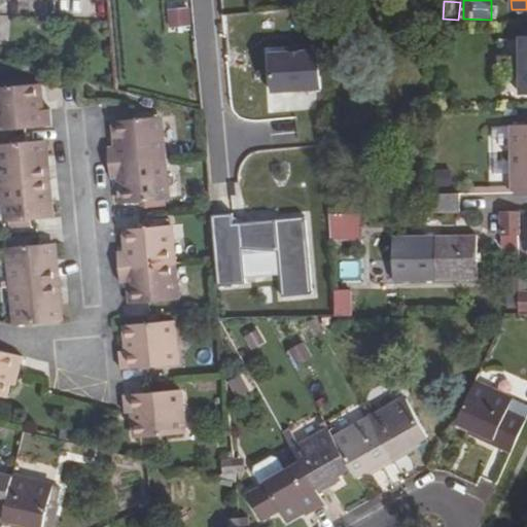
[(185,8),(167,10),(168,29),(187,27),(185,8)]
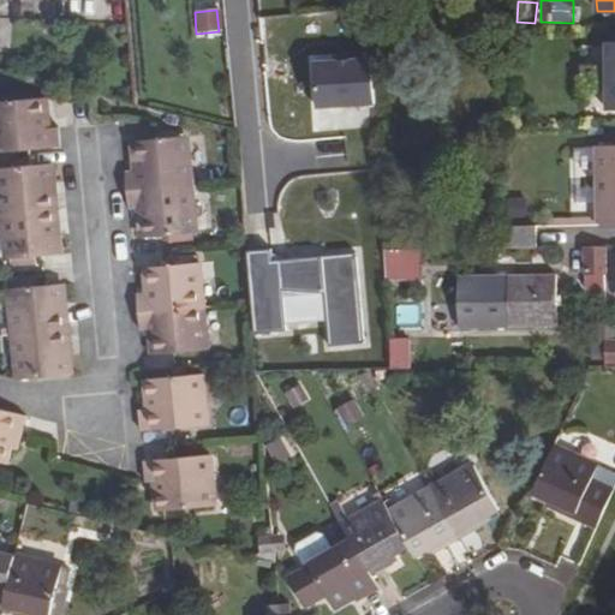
[(529,41),(517,41),(515,59),(527,60),(529,41)]
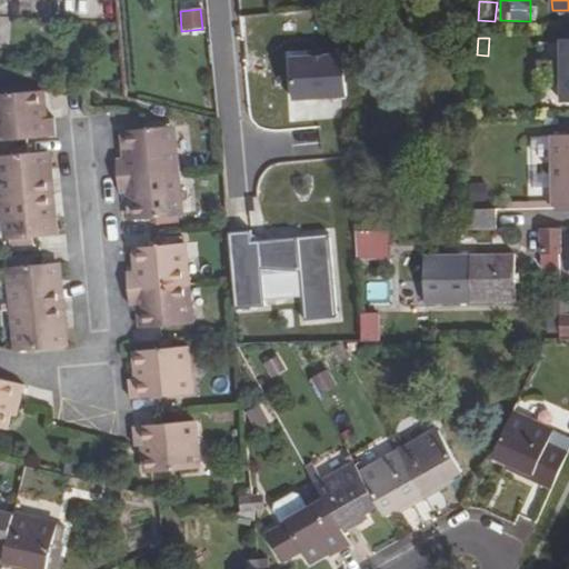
[(349,99),(345,52),(291,57),(295,105),(349,99)]
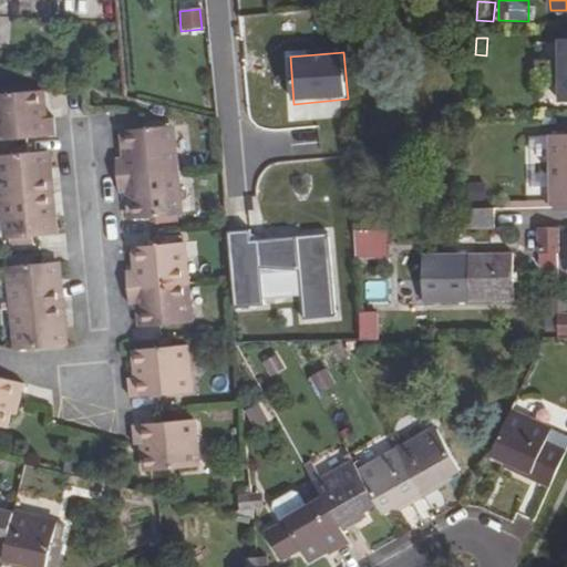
[(44,117),(42,90),(0,93),(0,140),(55,135),(54,116),(44,117)]
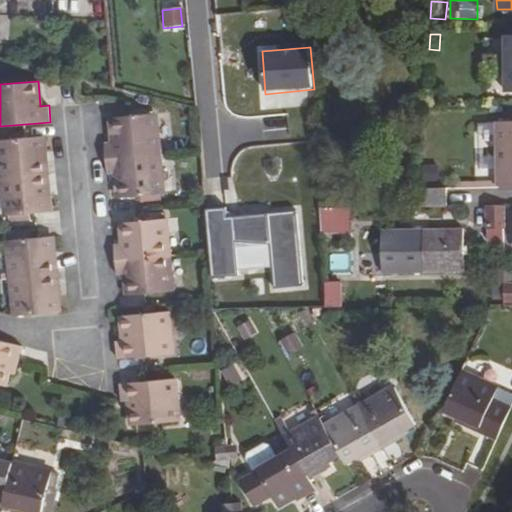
[(108,174),(116,172),(119,197),(162,194),(155,113),(111,117),(113,142),(104,143),(108,174)]
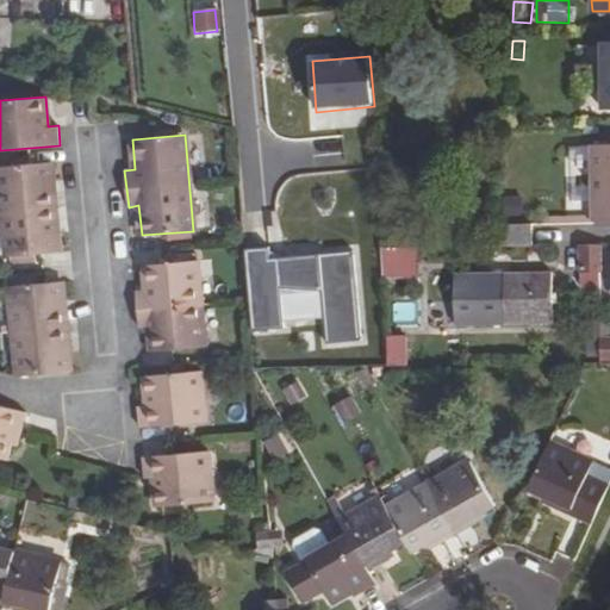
[(609,144),(591,145),(592,217),(592,223),(609,223),(609,144)]
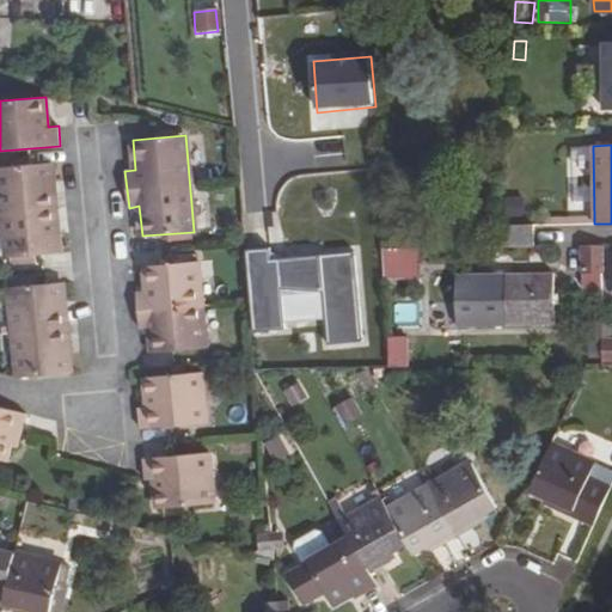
[(60,254),(51,163),(0,167),(0,178),(7,258),(60,254)]
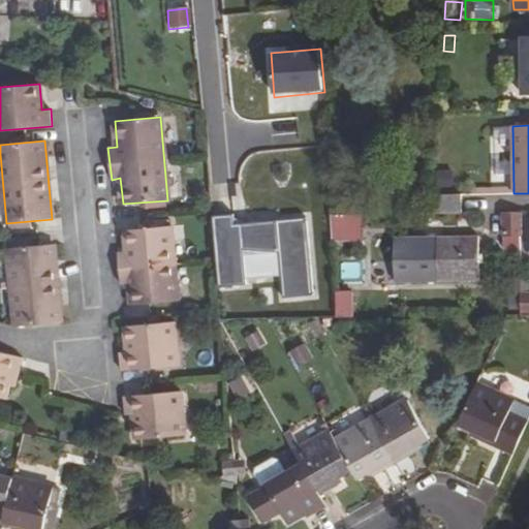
[(452,172),(439,172),(438,193),(452,192),(452,172)]
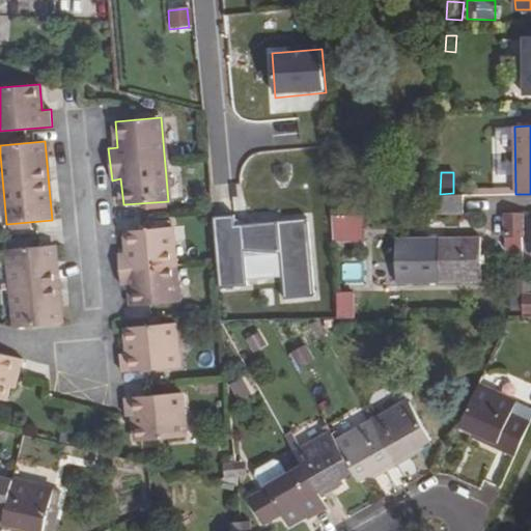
[(347,192),(337,192),(336,207),(347,207),(347,192)]
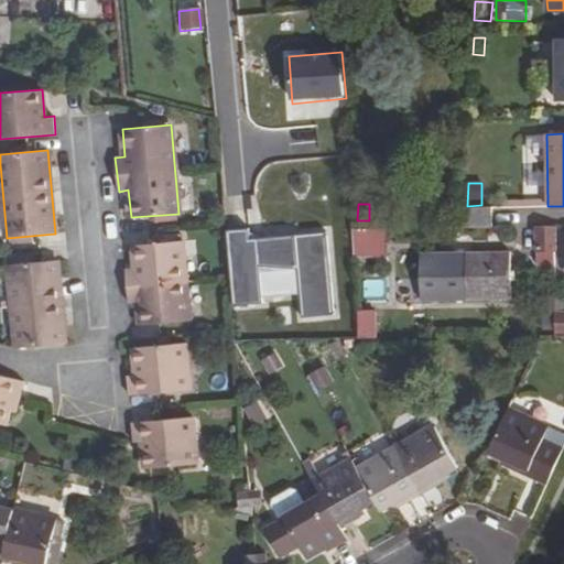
[(302,318),(334,315),(327,234),(250,240),(249,229),(226,231),(235,318),(264,316),(260,279),(297,270),(302,318)]
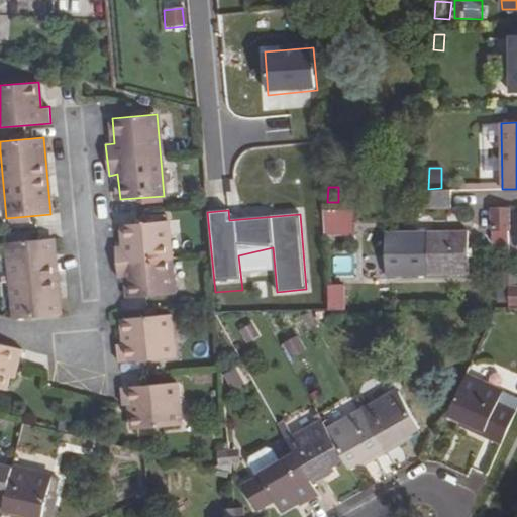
[(355,232),(354,210),(324,210),(326,234),(355,232)]
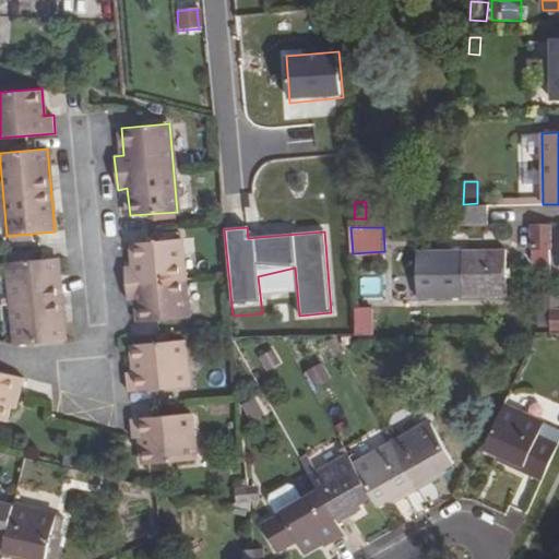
[(550,227),(534,227),(533,248),(550,248),(550,227)]
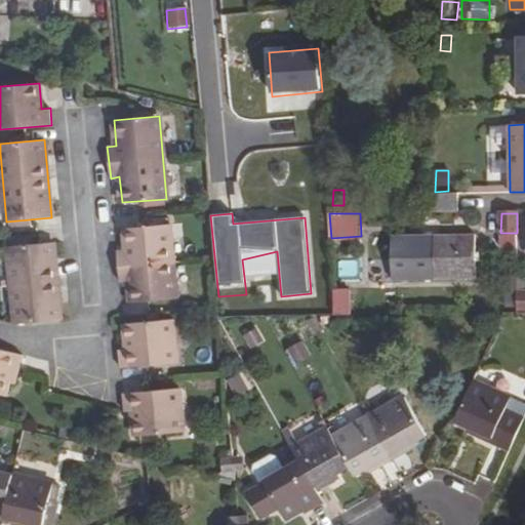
[(126,250),(117,250),(120,282),(129,281),(131,303),(175,298),(168,225),(124,229),(126,250)]
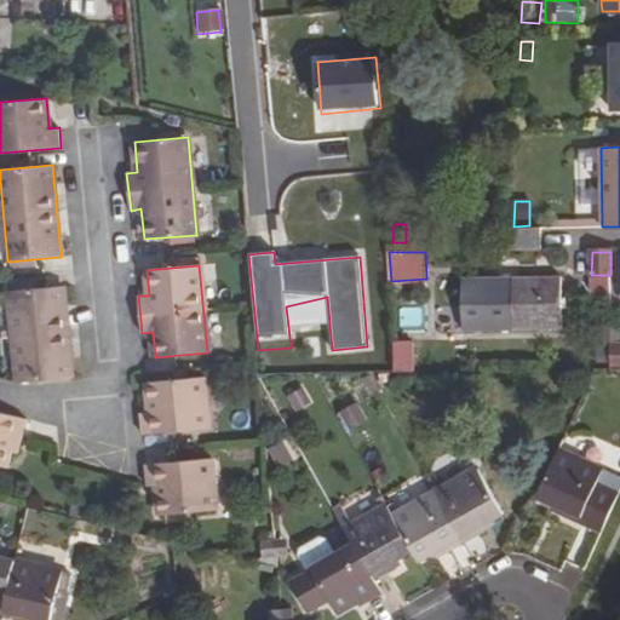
[(562,329),(561,277),(461,279),(463,331),(562,329)]
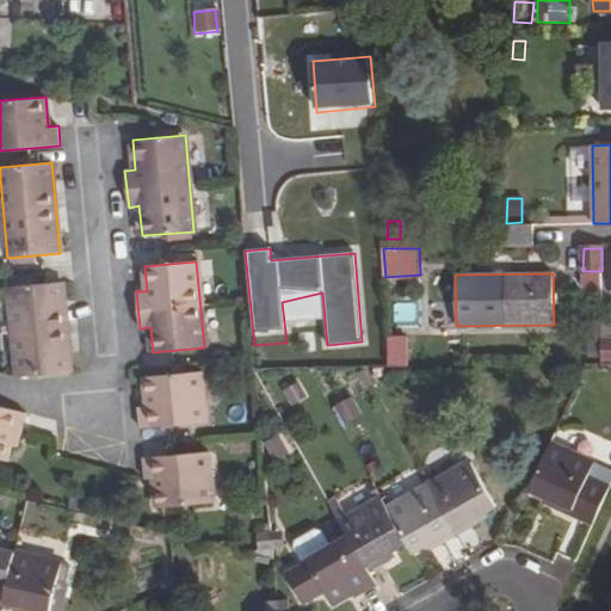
[(71,372),(62,282),(11,287),(19,377),(71,372)]
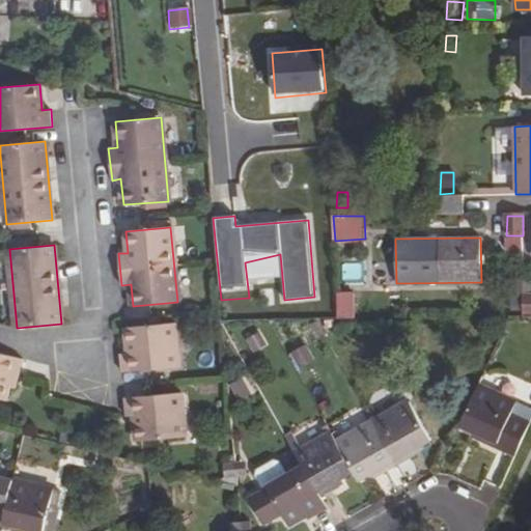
[(355,320),(354,294),(338,295),(339,320),(355,320)]
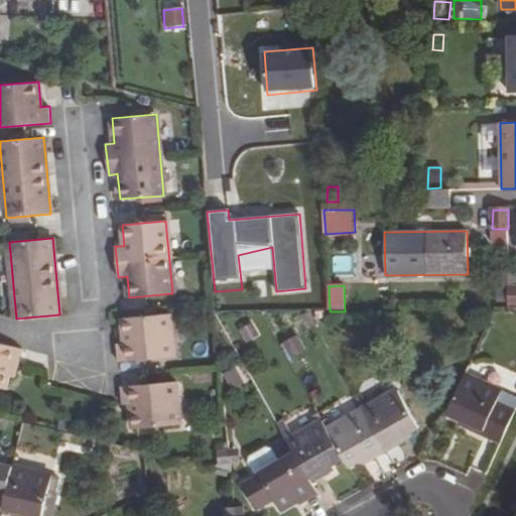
[(119,362),(174,356),(169,313),(122,317),(125,343),(117,344),(119,362)]
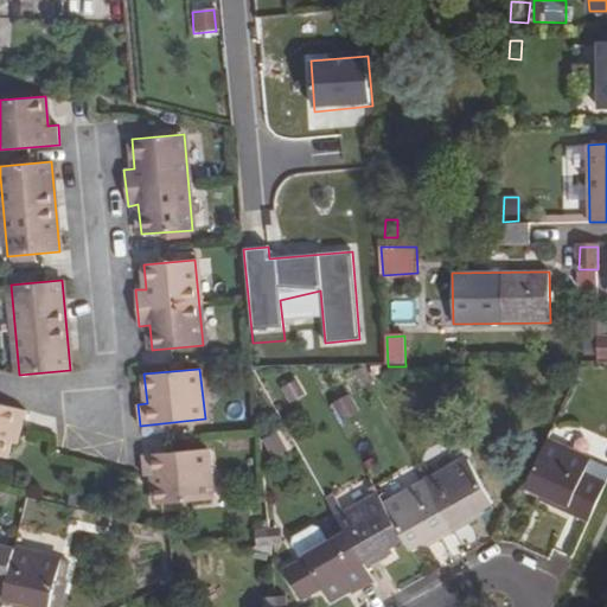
[(350,394),(332,404),(343,422),(360,413),(350,394)]
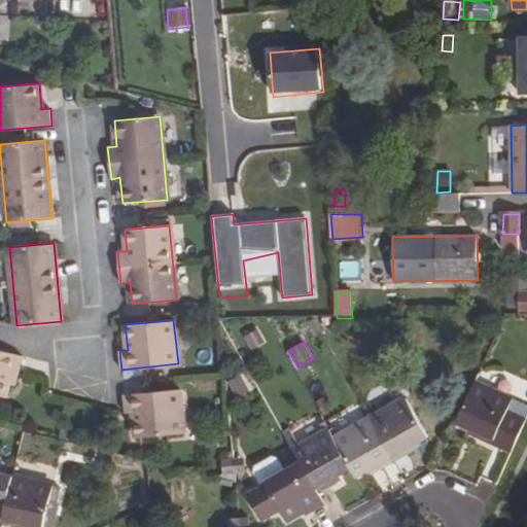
[(23,356),(0,350),(0,395),(4,397),(10,372),(18,375),(23,356)]
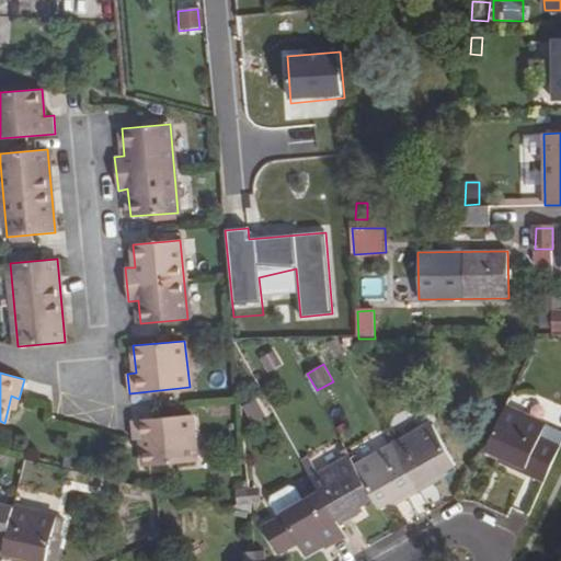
[(560,444),(560,432),(506,408),(487,450),(506,459),(503,464),(544,482),(560,444)]
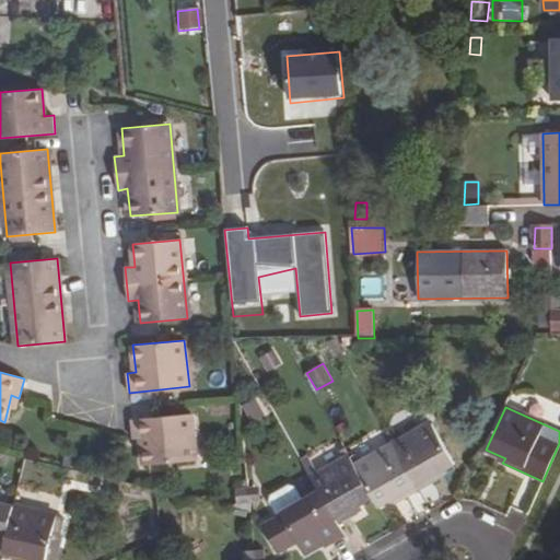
[(191,413),(131,419),(133,440),(142,438),(144,466),(195,462),(191,413)]
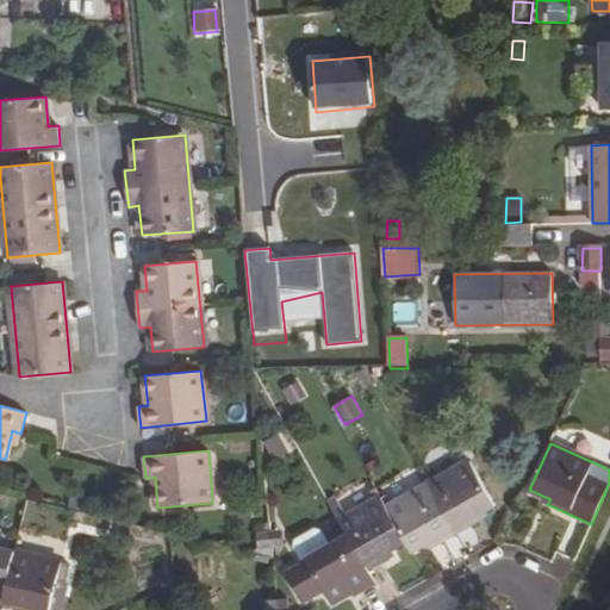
[(429,484),(458,534),(478,521),(475,517),(496,505),(471,460),(429,484)]
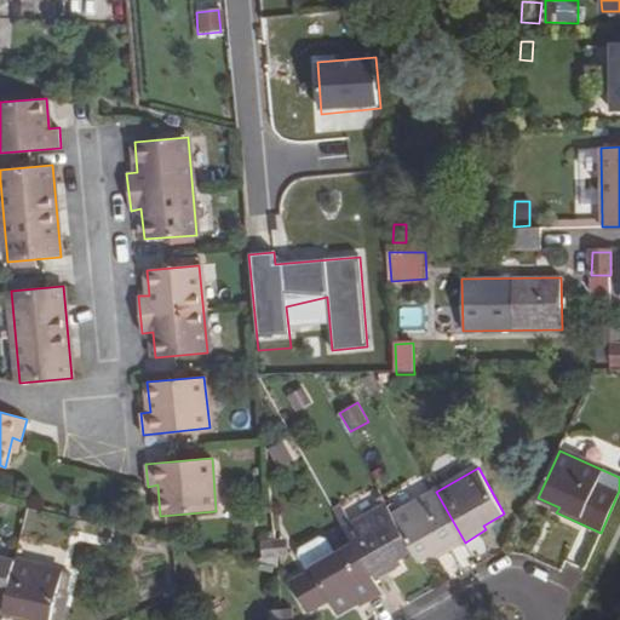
[(394,516),(413,551),(419,561),(440,550),(443,555),(465,543),(436,492),(394,516)]
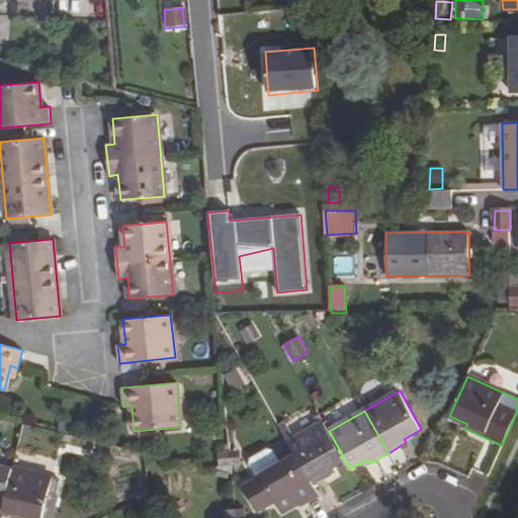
[(58,432),(71,435),(73,425),(60,422),(58,432)]
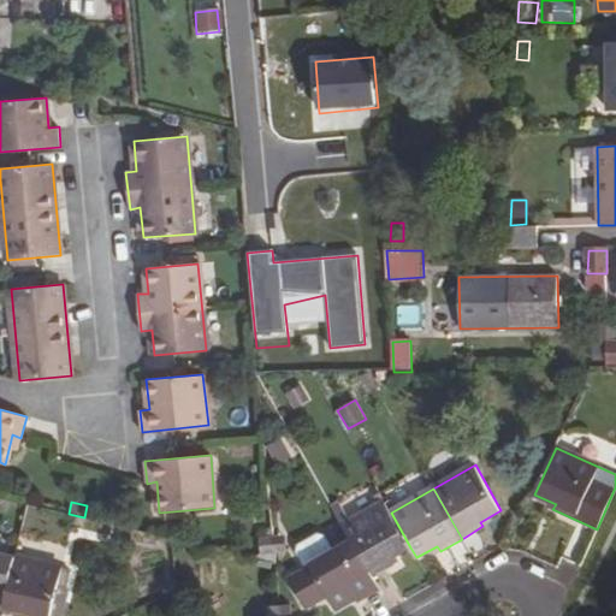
[(343,526),(351,539),(372,575),(394,563),(391,558),(410,548),(391,513),(385,502),(351,521),(341,502),(332,507),(343,526)]
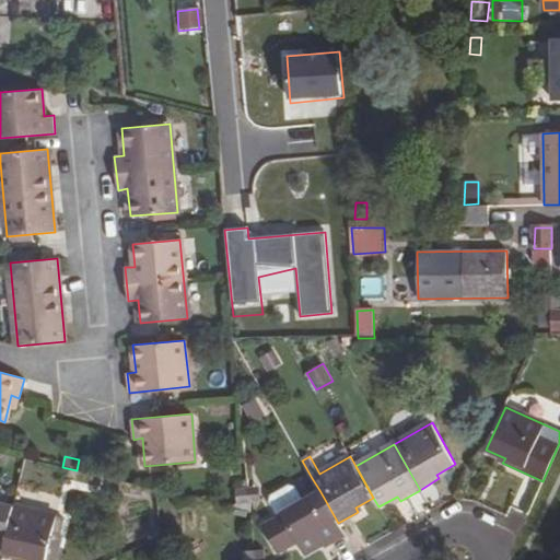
[(345,536),(338,523),(319,490),(312,478),(306,481),(314,493),(303,500),(295,487),(289,485),(272,494),(270,501),(278,514),(281,512),(283,516),(266,526),(279,549),(296,539),(304,553),(323,543),(326,547),(345,536)]
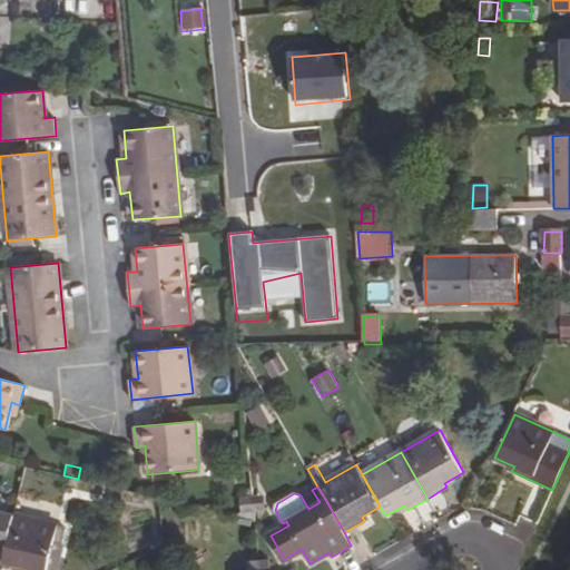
[(264,494),(254,495),(255,512),(266,511),(264,494)]
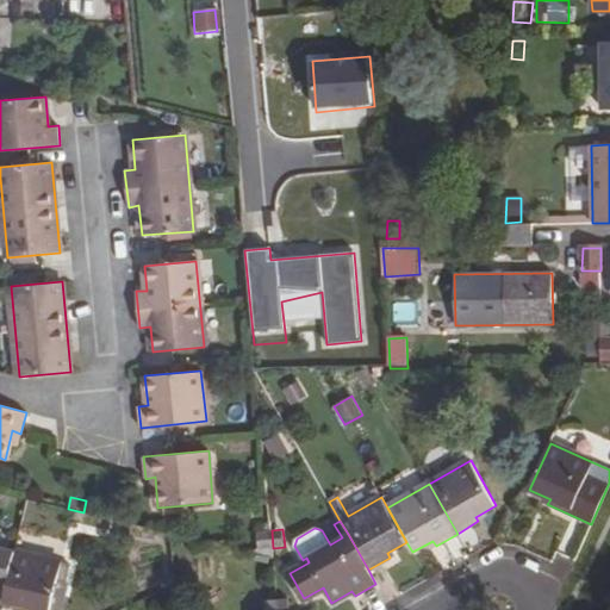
[(259,549),(273,548),(272,530),(256,531),(259,549)]
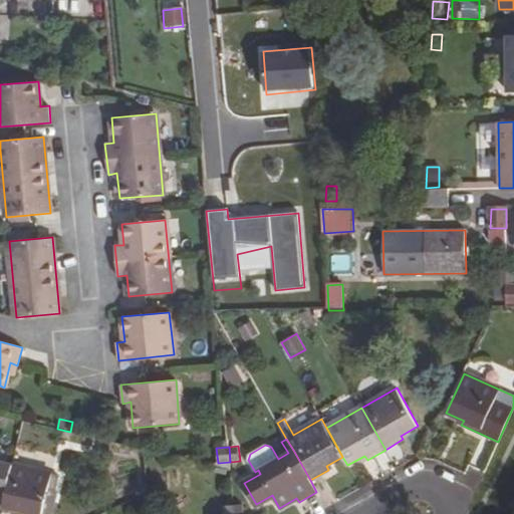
[(0,462),(0,507),(3,508),(13,465),(0,462)]
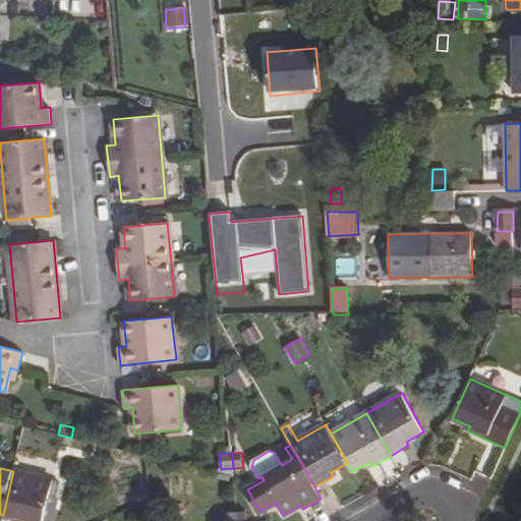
[(13,471),(3,515),(2,518),(14,520),(22,520),(23,518),(35,520),(43,520),(44,519),(52,520),(57,497),(49,496),(53,480),(13,471)]
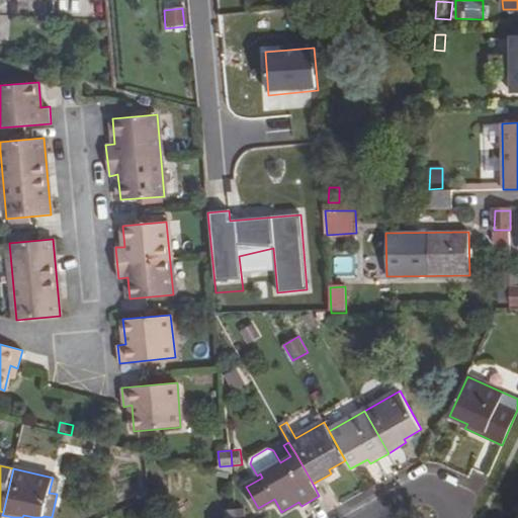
[(245,517),(244,508),(236,509),(237,517),(245,517)]
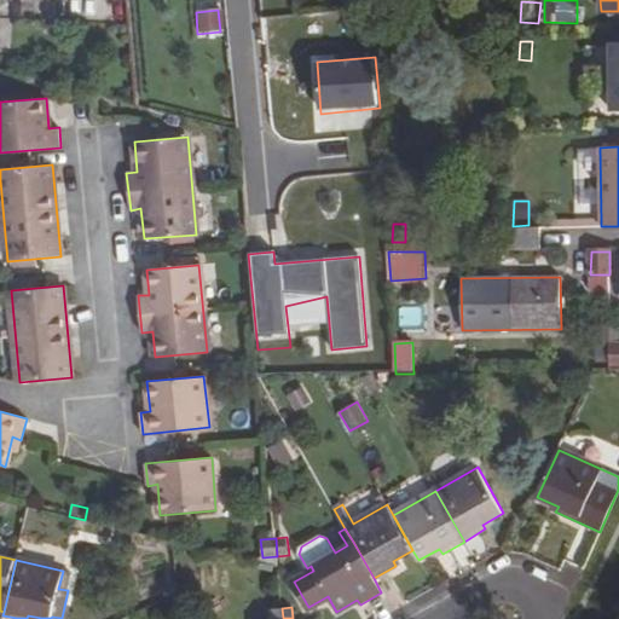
[(283,618),(282,608),(271,609),(271,618),(283,618)]
